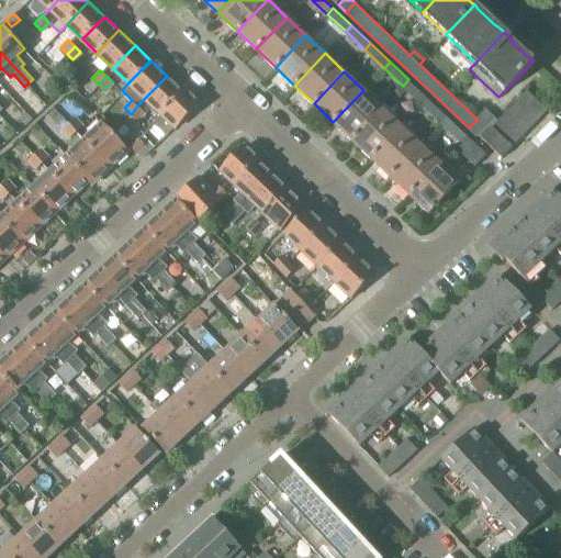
[(145,98),(160,112),(182,90),(167,76),(145,98)]
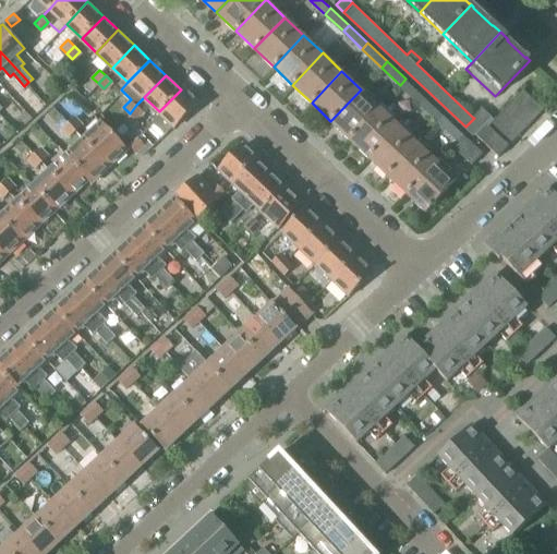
[(400,85),(420,103),(425,97),(406,79),(400,85)]
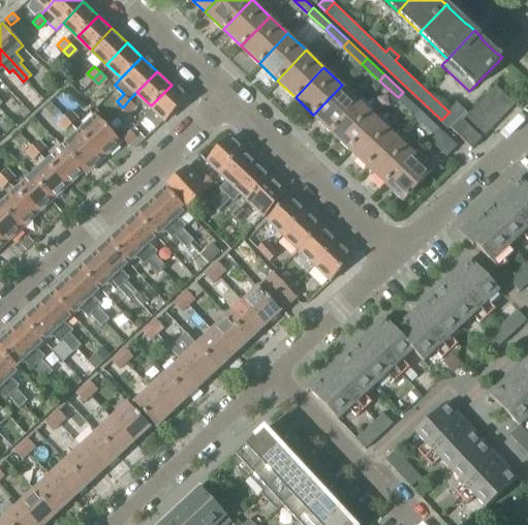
[(174,82),(172,85),(151,105),(164,119),(187,95),(174,82)]
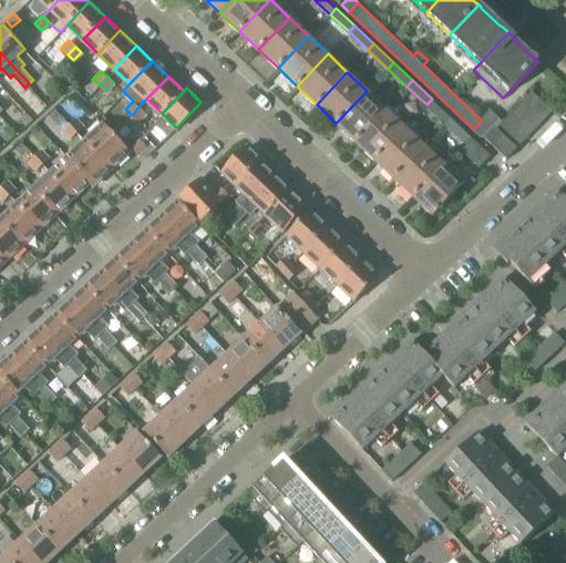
[(532,89),(523,99),(543,119),(553,109),(532,89)]
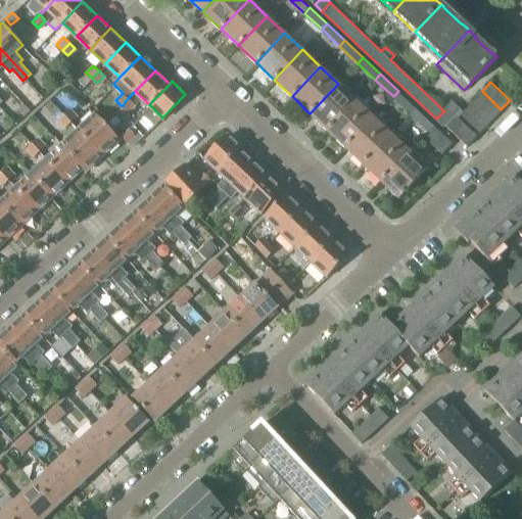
[(310,113),(328,130),(356,100),(338,84),(310,113)]
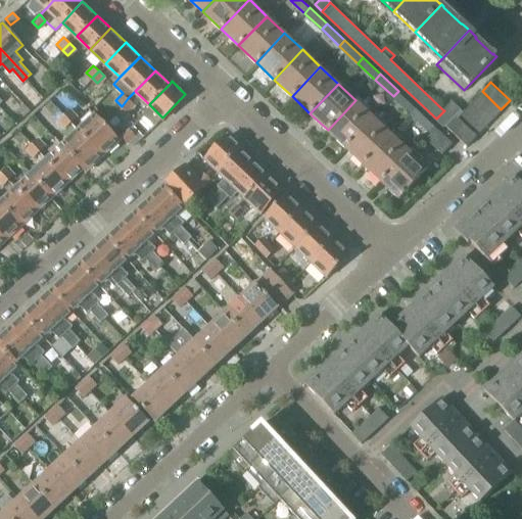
[(393,96),(411,113),(416,108),(398,91),(393,96)]
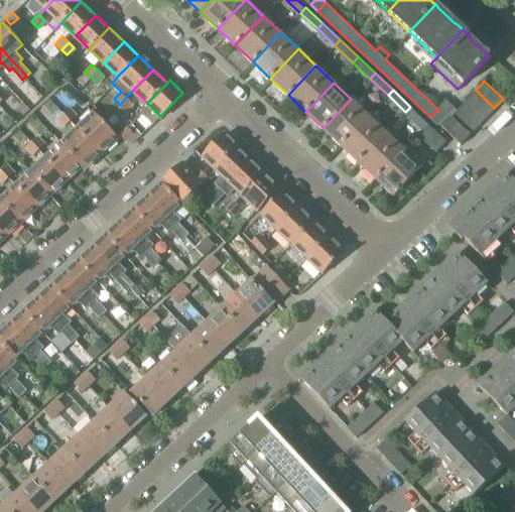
[(476,90),(467,99),(486,117),(494,108),(476,90)]
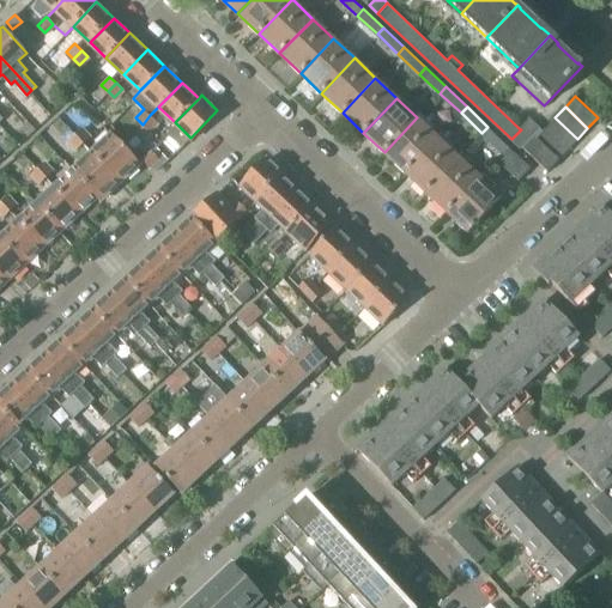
[(59,116),(74,133),(83,141),(89,135),(76,121),(77,120),(67,109),(59,116)]
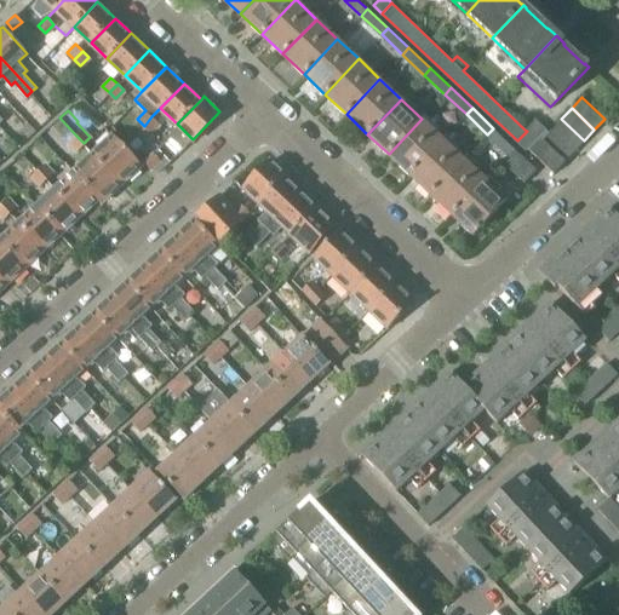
[(152,116),(144,126),(150,132),(159,124),(152,116)]
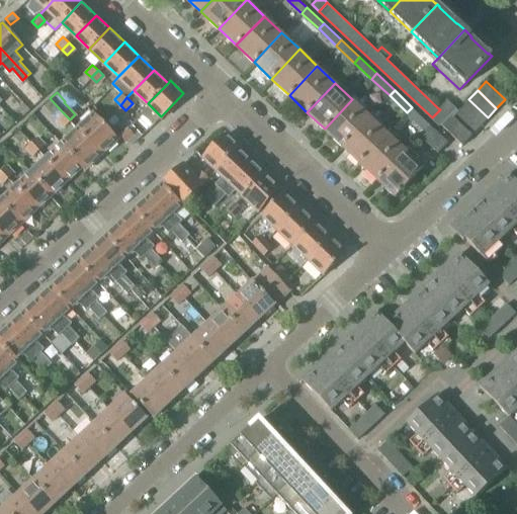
[(325,129),(343,146),(370,115),(352,99),(325,129)]
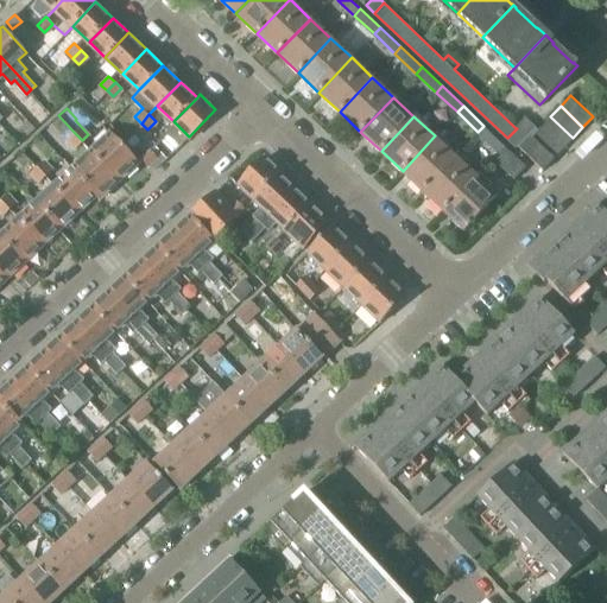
[(517,128),(507,138),(516,146),(535,126),(525,116),(514,127),(517,128)]
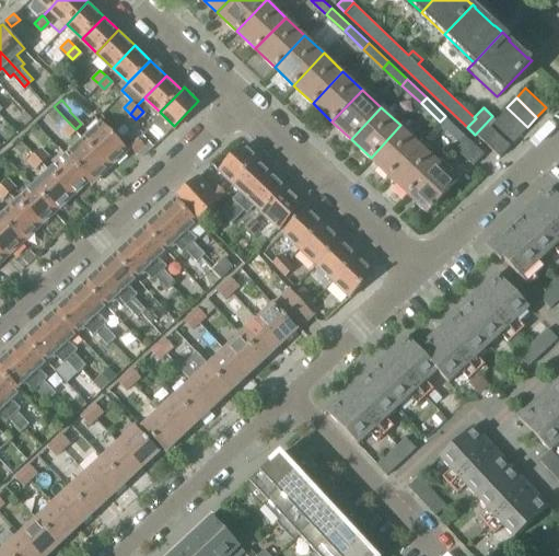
[(507,107),(498,117),(519,137),(527,127),(507,107)]
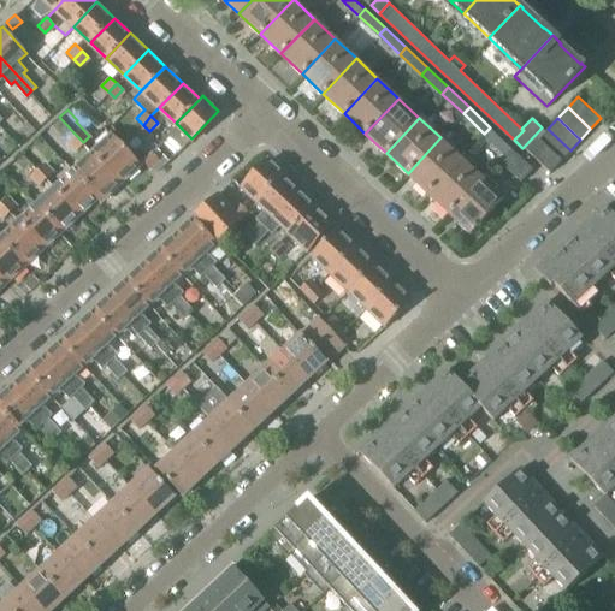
[(484,134),(504,153),(512,147),(490,128),(484,134)]
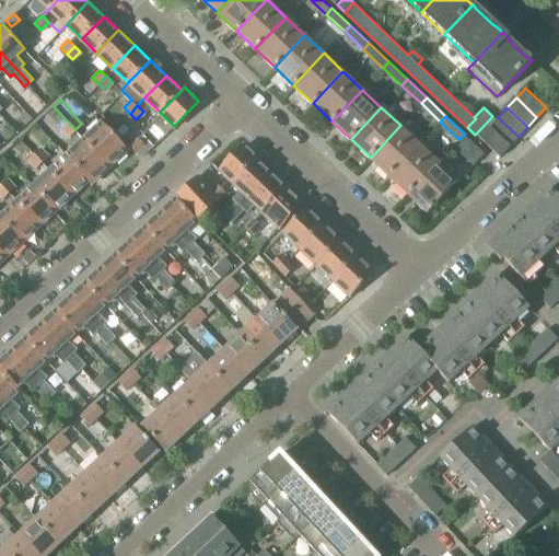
[(498,117),(489,126),(510,146),(519,137),(498,117)]
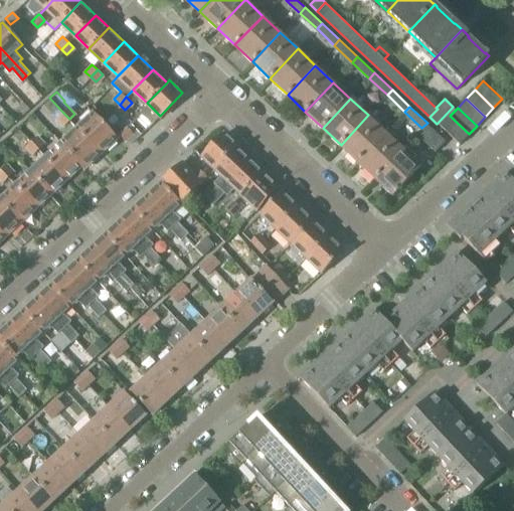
[(93,111),(76,126),(101,152),(117,137),(93,111)]
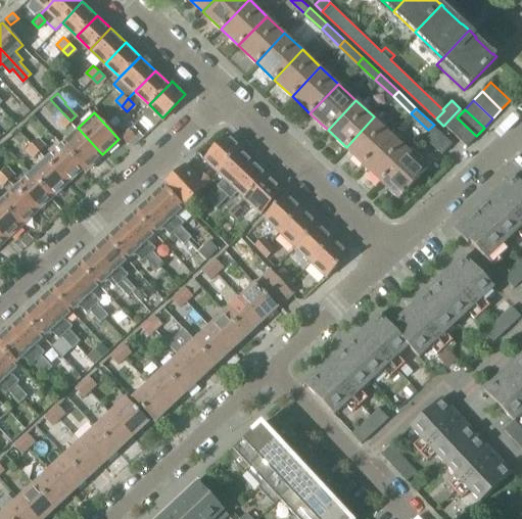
[(70,121),(63,113),(57,119),(64,127),(70,121)]
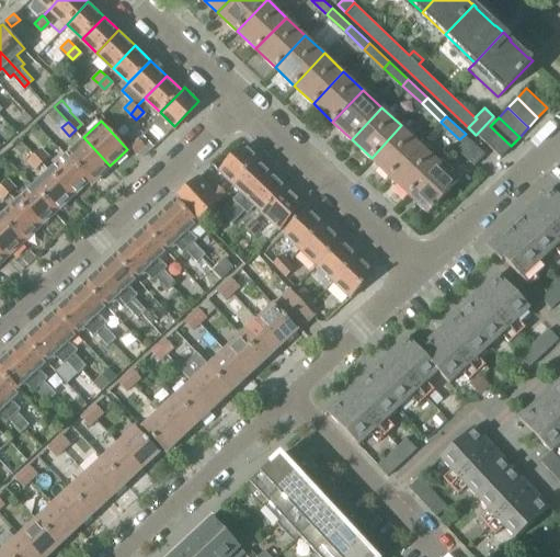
[(372,158),(390,175),(420,144),(401,125),(372,158)]
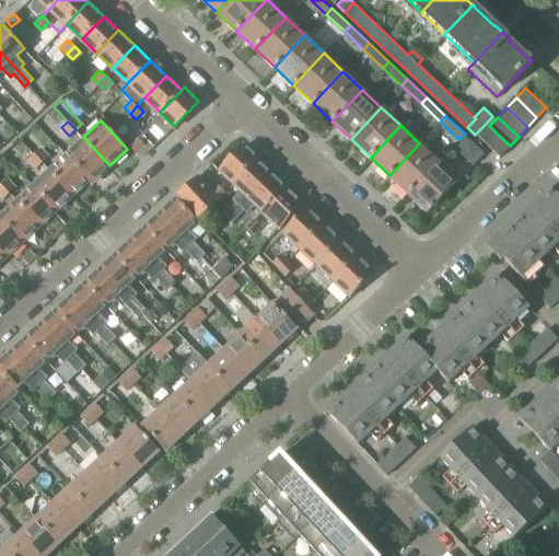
[(510,146),(489,126),(479,136),(500,155),(510,146)]
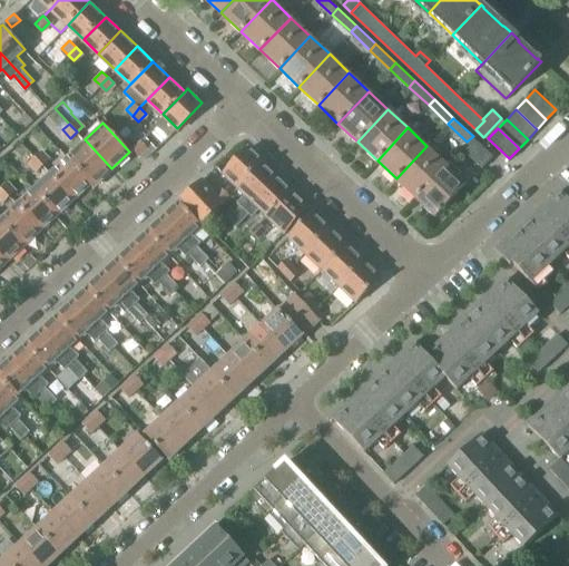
[(111,168),(85,139),(78,132),(69,140),(76,148),(66,157),(90,182),(94,185),(111,168)]
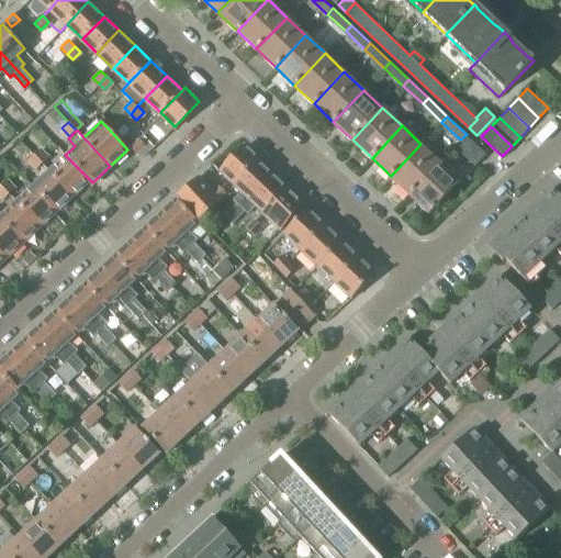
[(467,134),(460,140),(456,145),(475,164),(486,153),(467,134)]
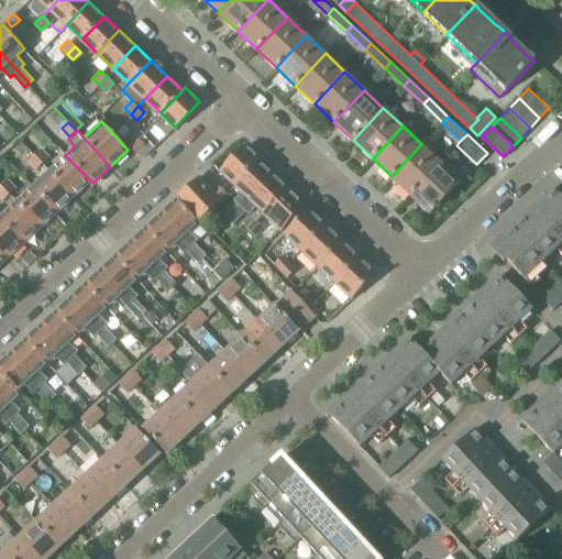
[(131,146),(138,153),(145,145),(140,139),(131,146)]
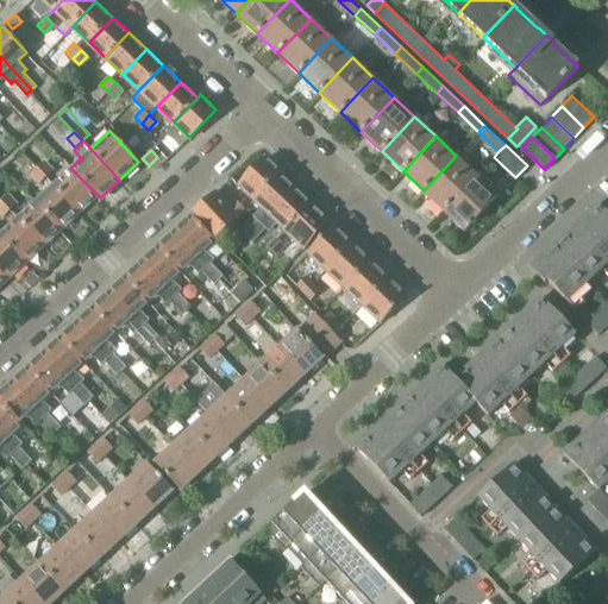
[(246,208),(255,199),(279,172),(281,171),(265,156),(239,183),(248,192),(238,200),(246,208)]
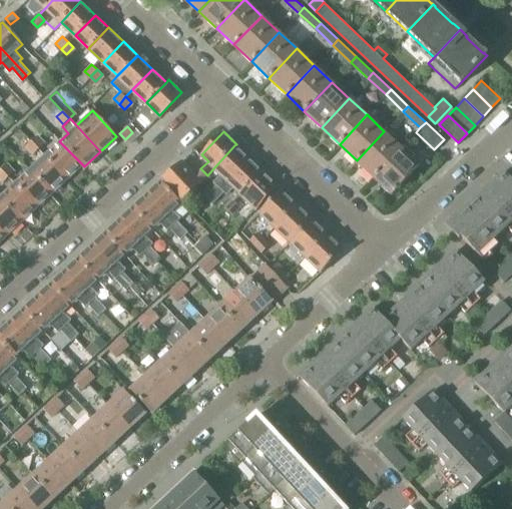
[(357,160),(374,177),(402,147),(384,131),(357,160)]
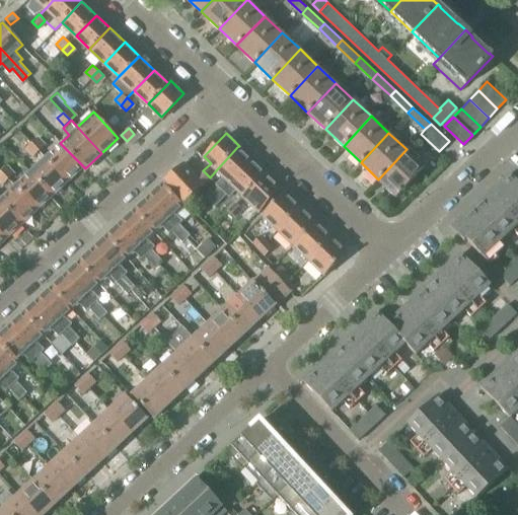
[(44,144),(38,136),(31,142),(39,149),(44,144)]
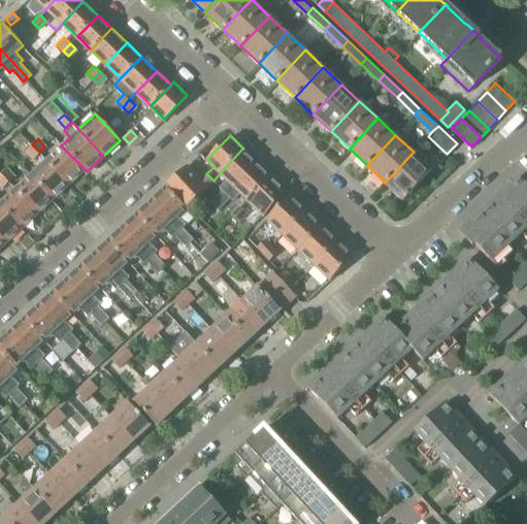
[(39,152),(32,144),(27,150),(33,157),(39,152)]
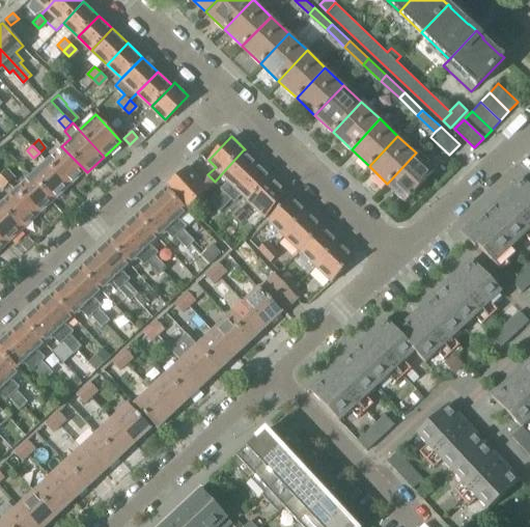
[(61,146),(52,155),(47,160),(68,184),(84,169),(61,146)]
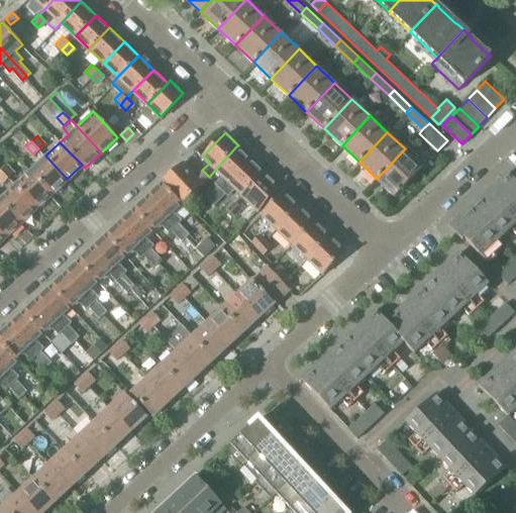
[(207,196),(211,200),(250,160),(236,146),(216,169),(223,175),(215,183),(218,186),(207,196)]
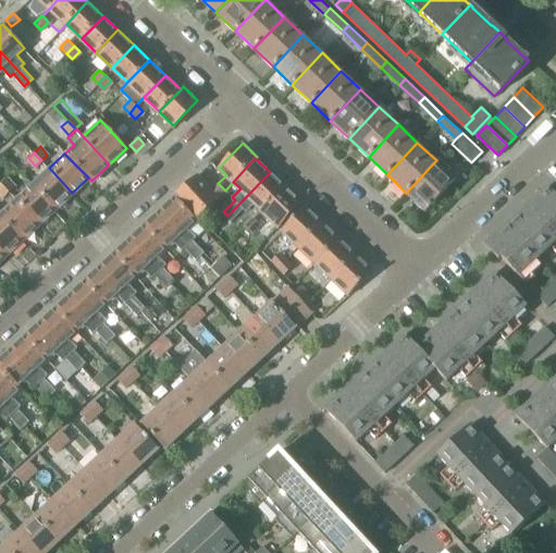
[(436,160),(406,193),(425,211),(429,208),(432,205),(431,205),(456,180),(436,160)]
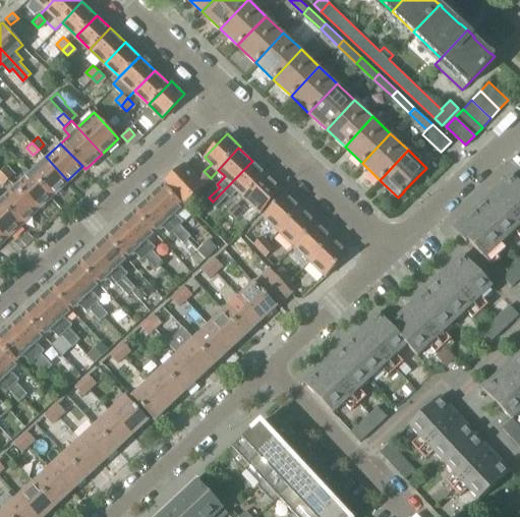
[(46,157),(31,171),(52,194),(67,180),(46,157)]
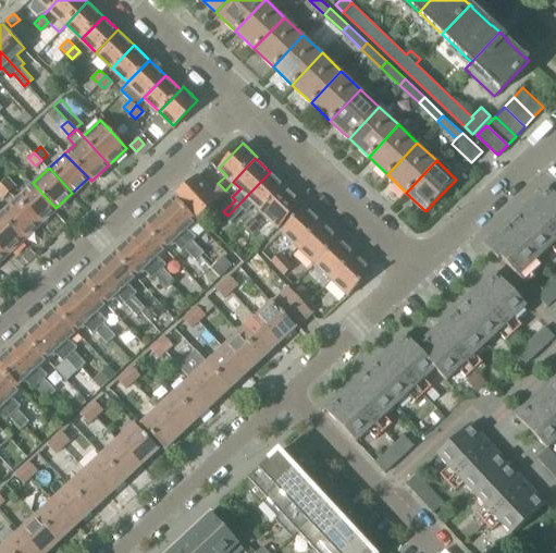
[(254,217),(261,209),(285,187),(270,172),(227,216),(231,219),(243,207),(245,210),(246,209),(254,217)]
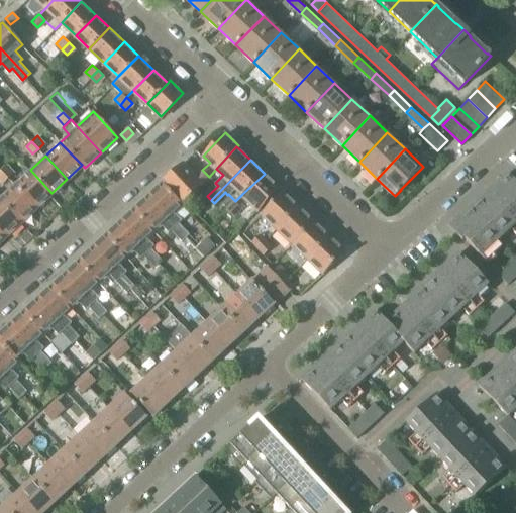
[(183,162),(165,179),(184,199),(208,177),(201,170),(195,175),(183,162)]
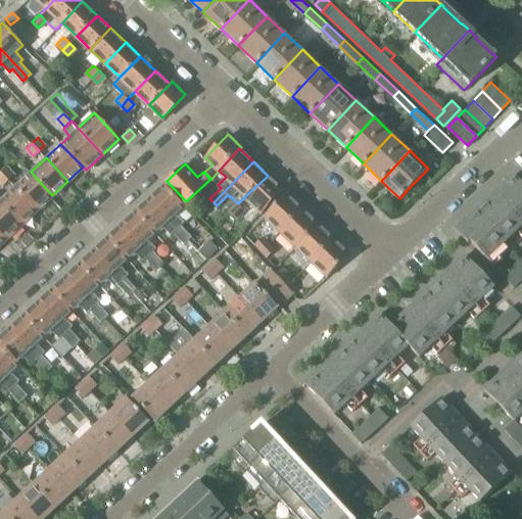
[(6,167),(1,172),(8,179),(13,174),(6,167)]
